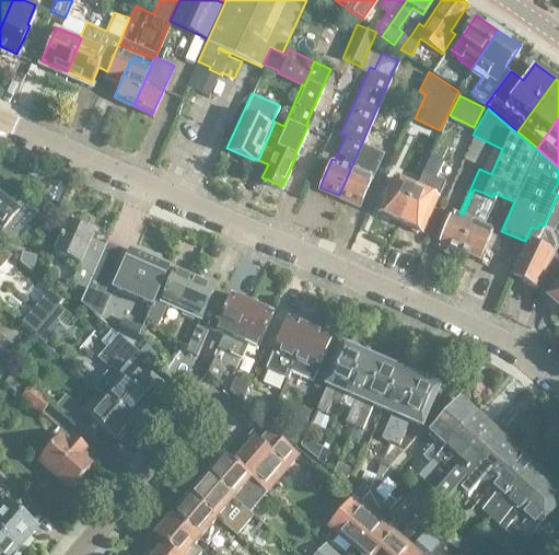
[(362,142),(339,195),(359,204),(371,176),(370,176),(381,150),(371,146),(370,147),(362,142)]
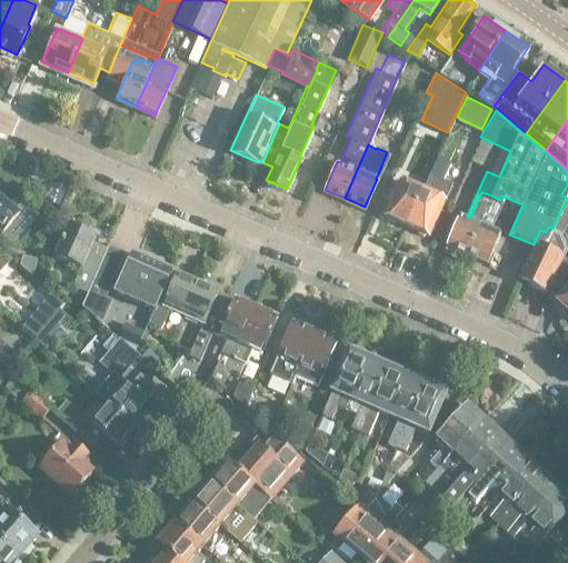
[(384,213),(406,223),(421,188),(399,178),(384,213)]
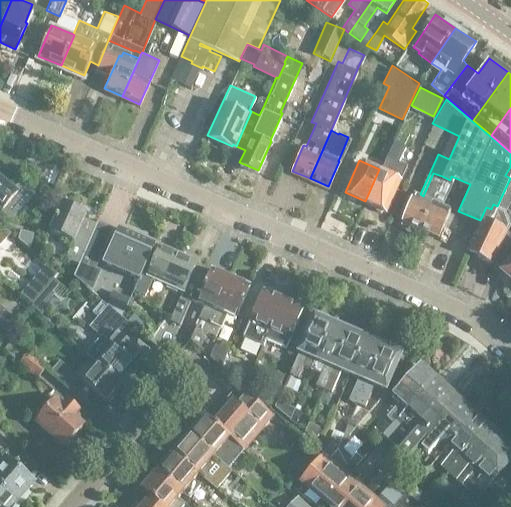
[(379,169),(365,201),(385,210),(400,178),(379,169)]
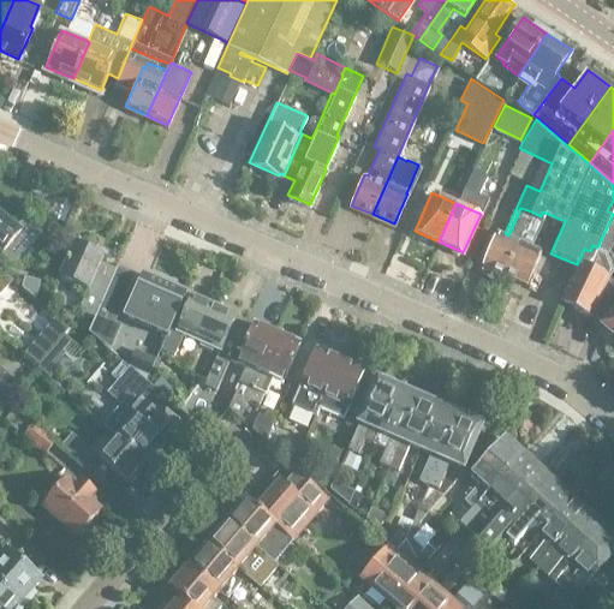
[(482,264),(504,274),(531,212),(520,208),(508,236),(505,233),(496,231),(482,264)]
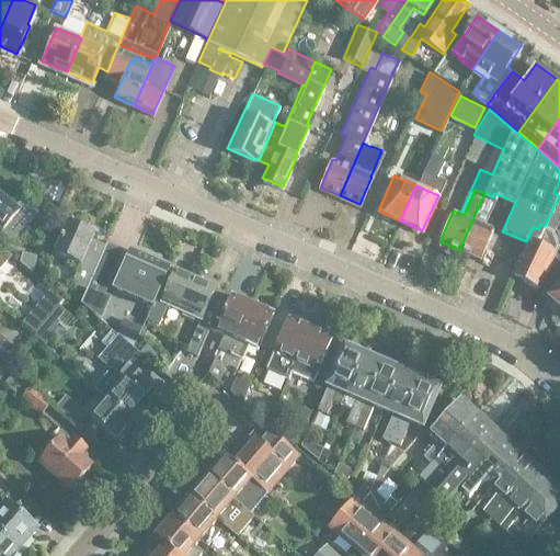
[(0,231),(2,229),(12,238),(36,211),(26,202),(20,202),(15,206),(0,193),(0,231)]
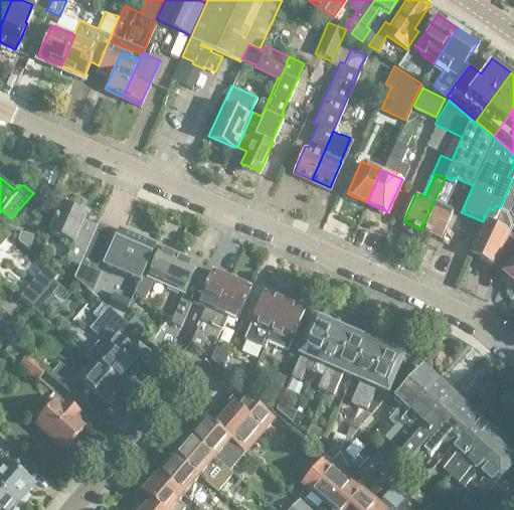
[(445,177),(421,229),(440,237),(453,209),(443,204),(453,181),(445,177)]
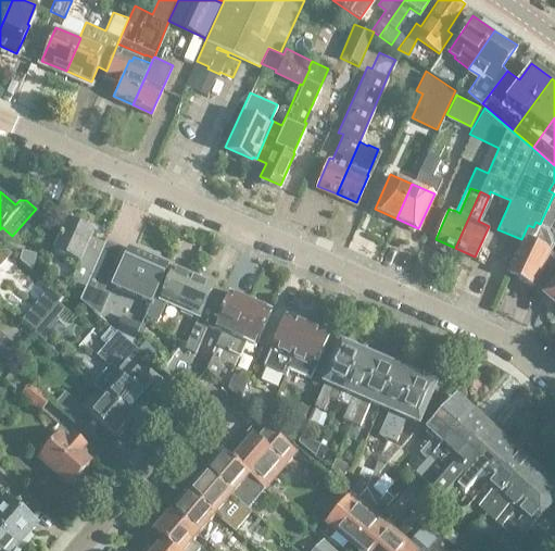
[(85,284),(103,241),(89,236),(92,229),(67,218),(54,250),(70,257),(67,260),(76,264),(71,277),(85,284)]
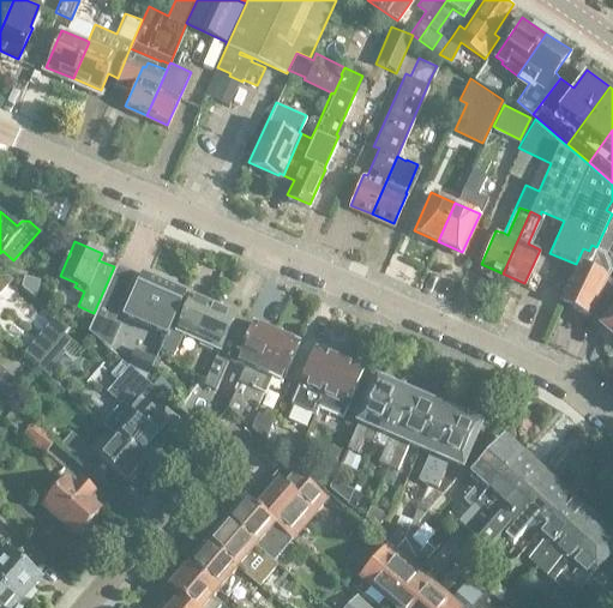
[(583,248),(576,264),(559,299),(589,312),(607,274),(588,265),(596,247),(592,245),(589,251),(583,248)]
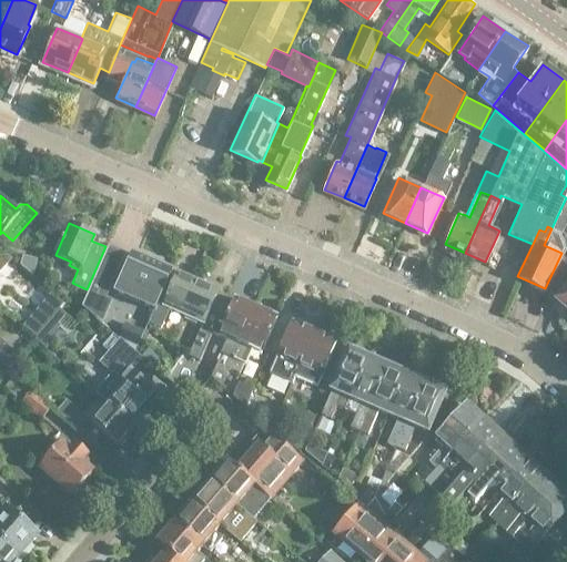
[(23,251),(20,261),(33,272),(38,254),(23,251)]
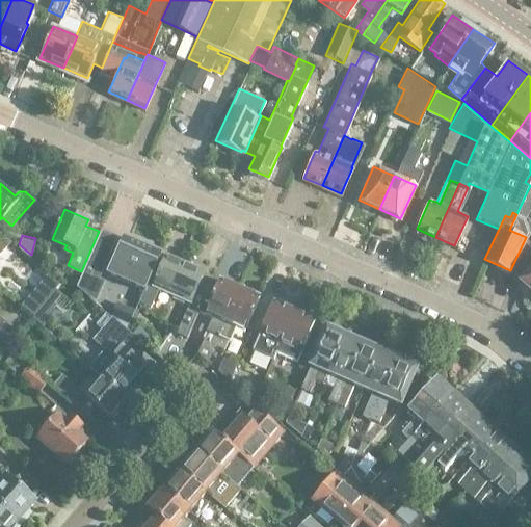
[(110,266),(124,272),(122,279),(143,288),(158,256),(160,252),(124,235),(110,266)]
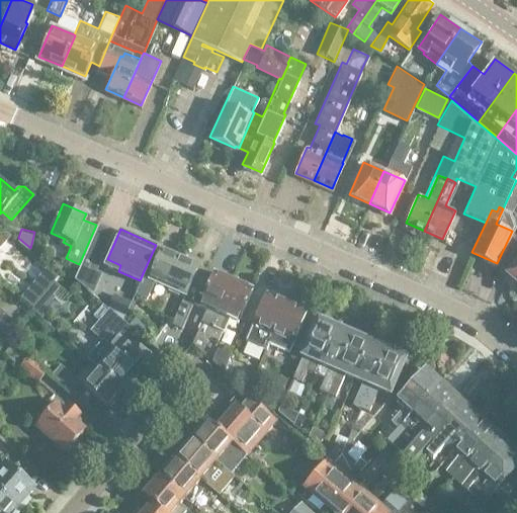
[(140,280),(136,290),(147,295),(154,279),(166,285),(179,254),(162,247),(160,252),(154,249),(140,280)]
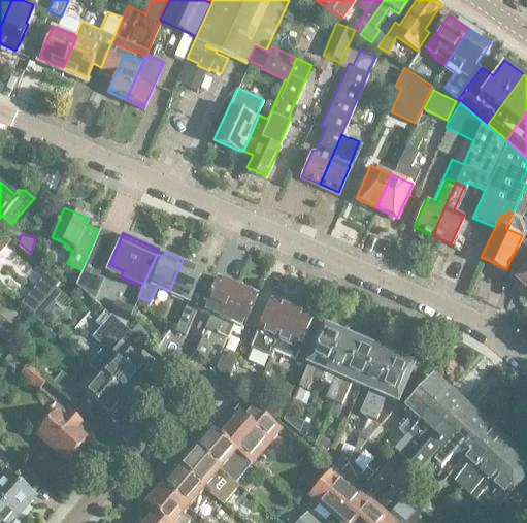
[(203,268),(183,259),(169,291),(171,291),(169,295),(179,299),(182,296),(188,298),(174,329),(186,333),(197,307),(200,300),(191,296),(203,268)]
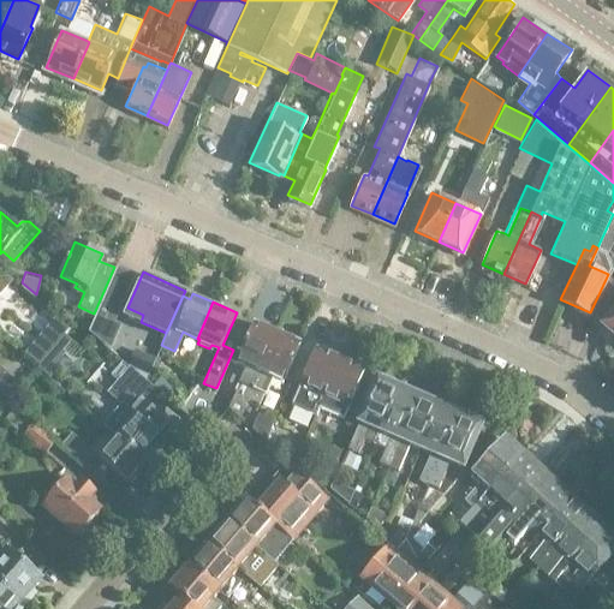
[(613,312),(603,324),(613,333),(613,312)]
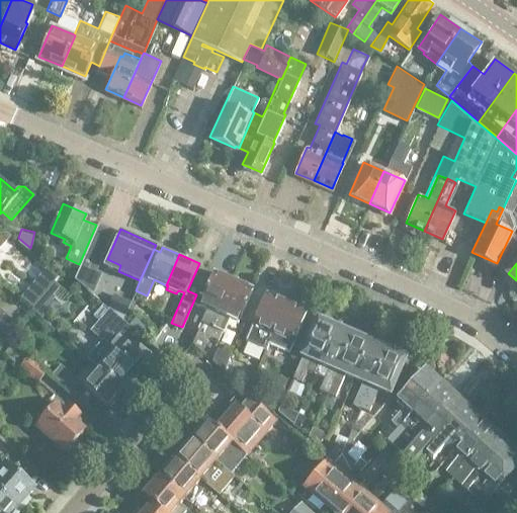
[(214,269),(207,284),(201,282),(196,294),(193,302),(207,308),(202,321),(200,321),(191,342),(201,351),(207,335),(208,336),(234,277),(214,269)]
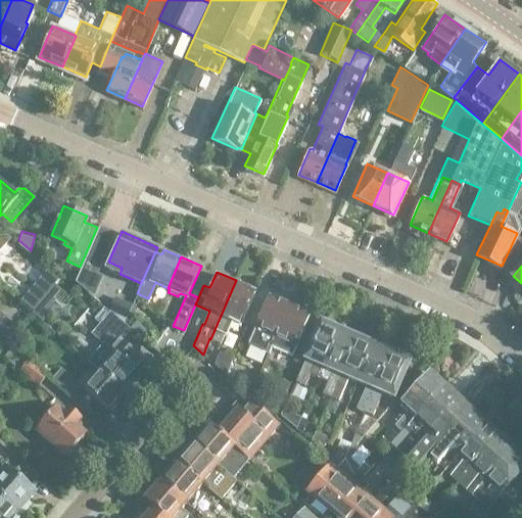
[(255,289),(236,280),(210,339),(220,342),(224,332),(226,333),(232,320),(240,324),(255,289)]
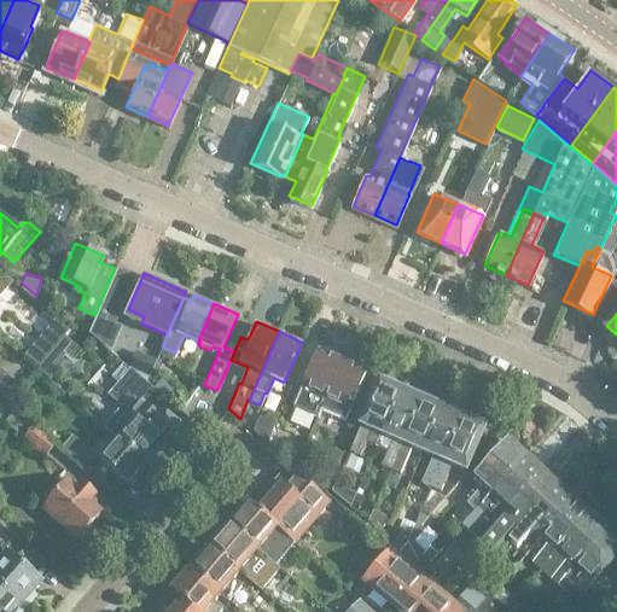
[(67,354),(76,344),(65,336),(57,345),(67,354)]
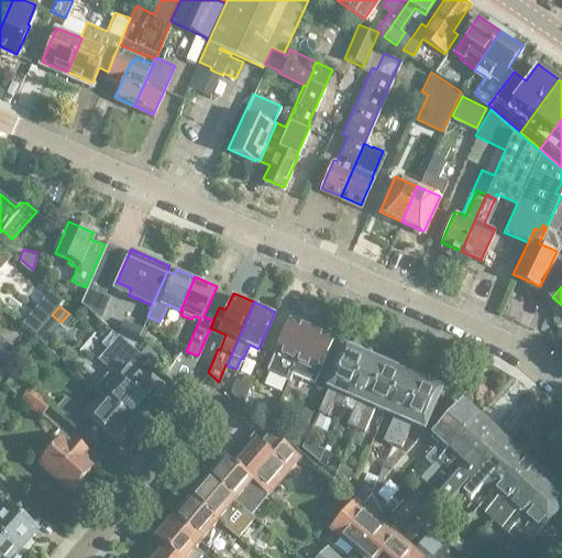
[(289,318),(275,350),(267,369),(289,379),(293,371),(311,327),(289,318)]
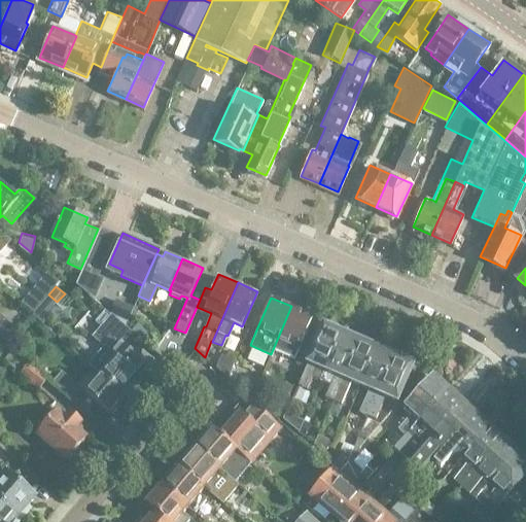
[(312,315),(291,306),(274,347),(292,355),(296,345),(299,346),(312,315)]
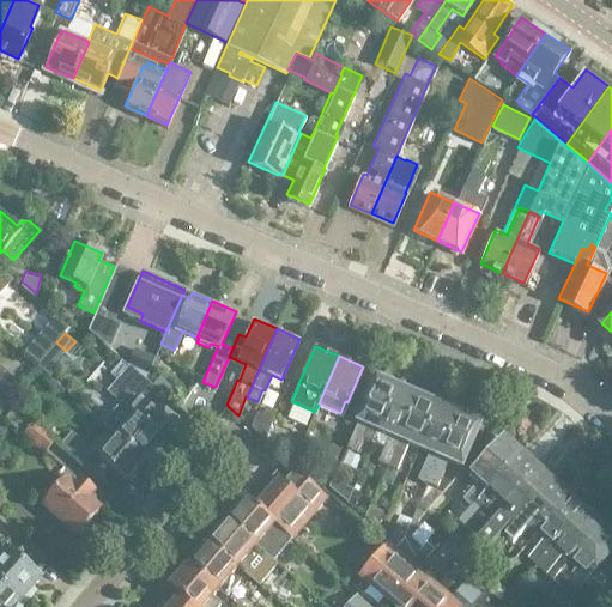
[(151,383),(128,363),(121,357),(100,382),(129,407),(133,411),(115,431),(143,455),(151,447),(153,449),(162,439),(159,436),(162,433),(159,432),(167,424),(168,423),(168,420),(167,418),(152,406),(155,404),(150,399),(147,402),(140,395),(147,387),(157,394),(165,386),(156,377),(151,383)]
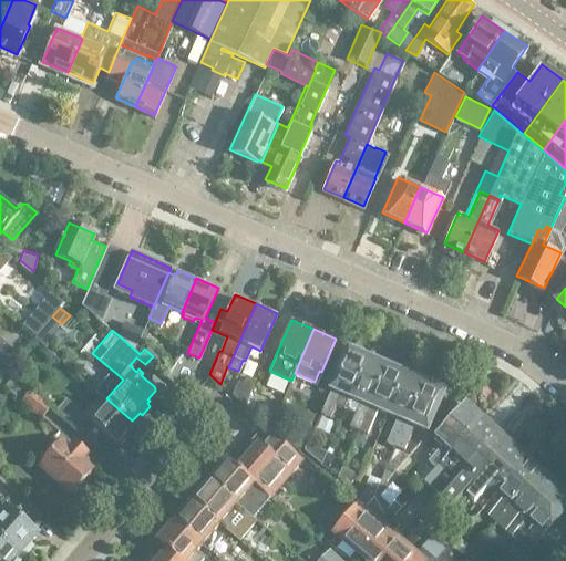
[(0,351),(3,353),(12,341),(0,333),(0,351)]
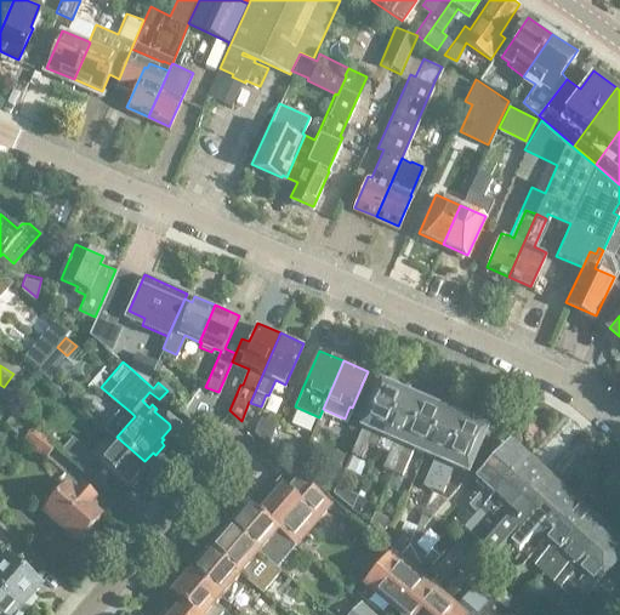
[(379,446),(402,391),(381,381),(351,451),(362,456),(368,442),(379,446)]
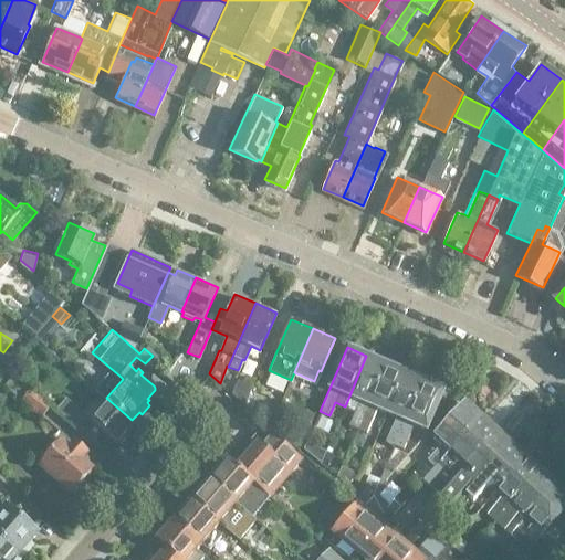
[(357,428),(385,363),(366,356),(345,407),(355,410),(348,424),(357,428)]
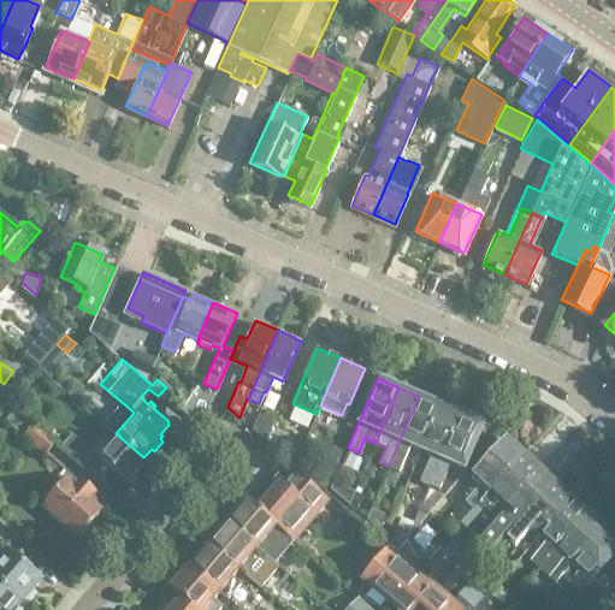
[(438,404),(419,396),(389,466),(398,469),(411,442),(420,446),(438,404)]
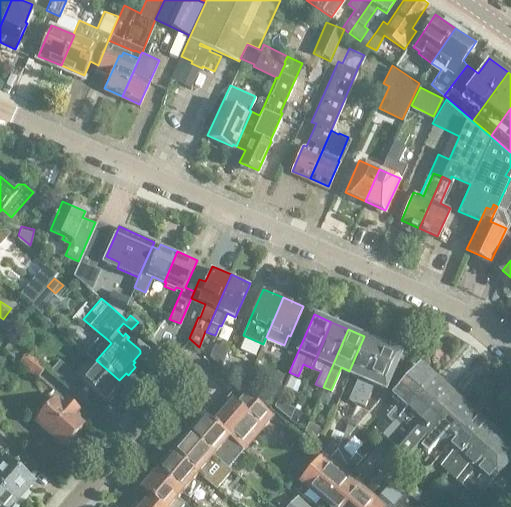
[(2,348),(17,361),(36,377),(46,365),(12,336),(2,348)]
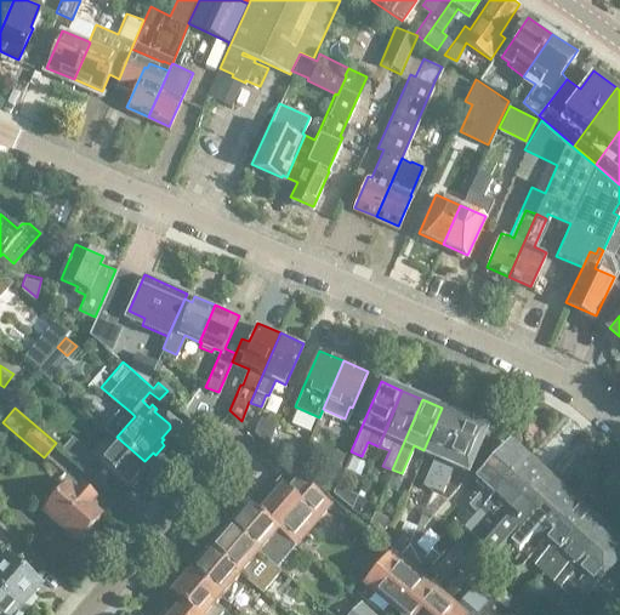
[(462,416),(442,408),(424,450),(436,455),(424,483),(432,487),(462,416)]
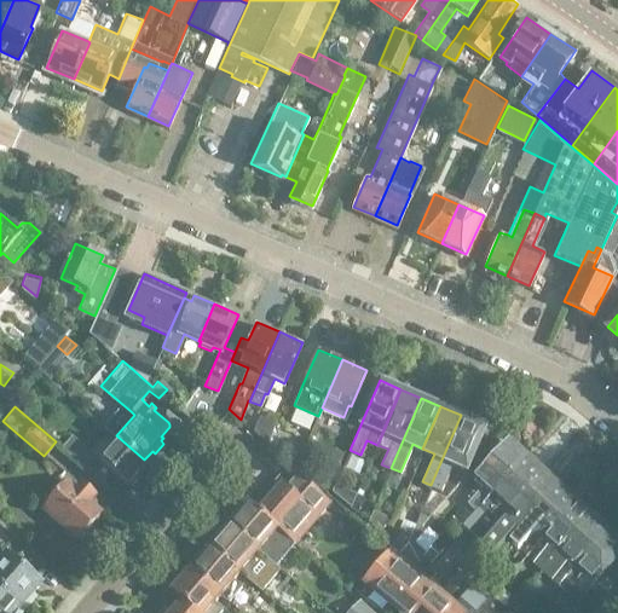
[(252,429),(263,439),(266,441),(276,421),(259,414),(252,429)]
